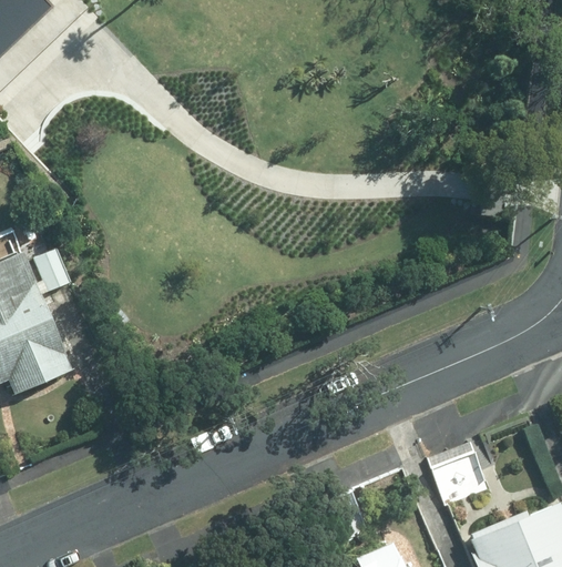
[(58,0),(0,0),(0,53),(59,1),(58,0)]
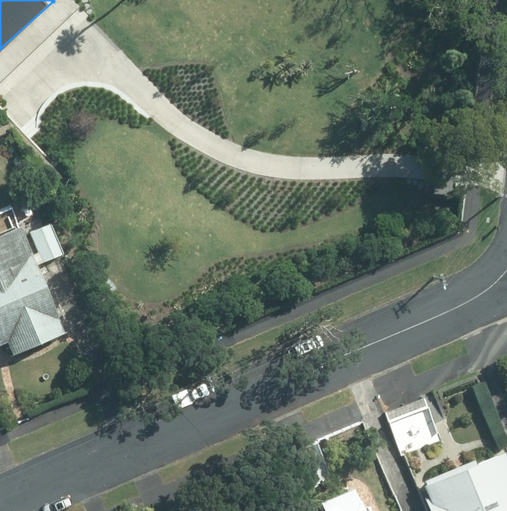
[(62,334),(8,210),(0,212),(0,345),(7,342),(13,356),(62,334)]
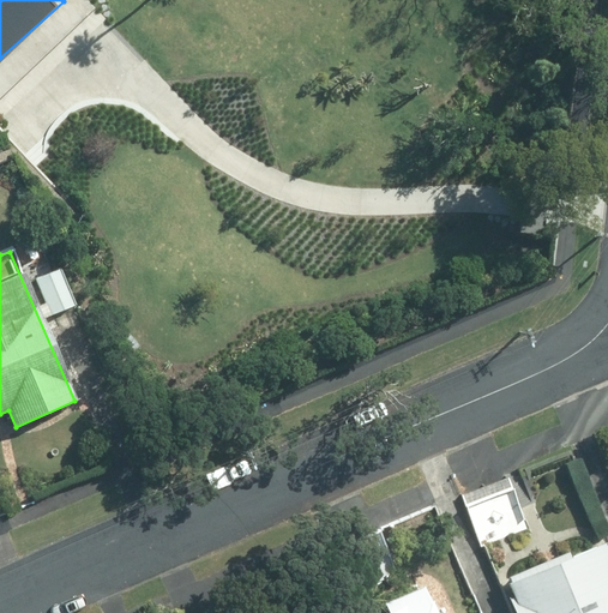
[(77,305),(61,270),(37,282),(52,316),(77,305)]
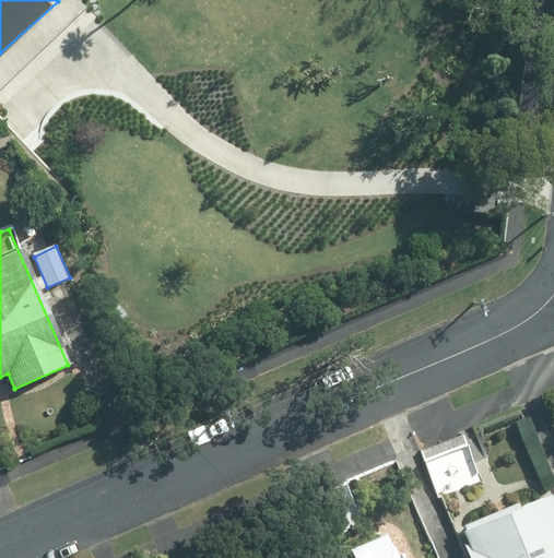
[(469,446),(427,464),(445,503),(486,485),(469,446)]
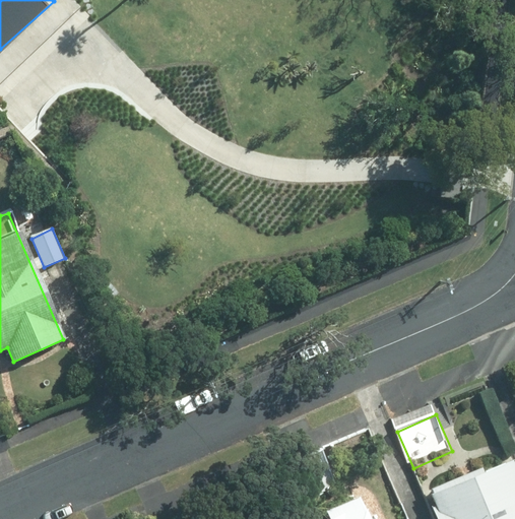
[(323,450),(286,465),(302,501),(339,485),(323,450)]
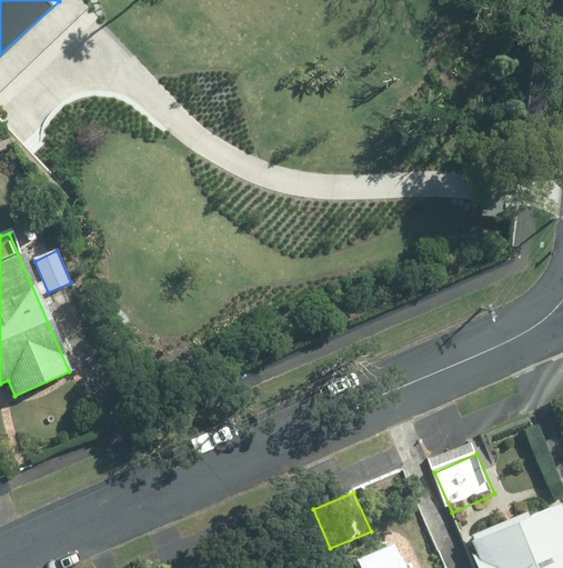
[(562,524),(553,501),(469,538),(482,567),(562,567),(562,524)]
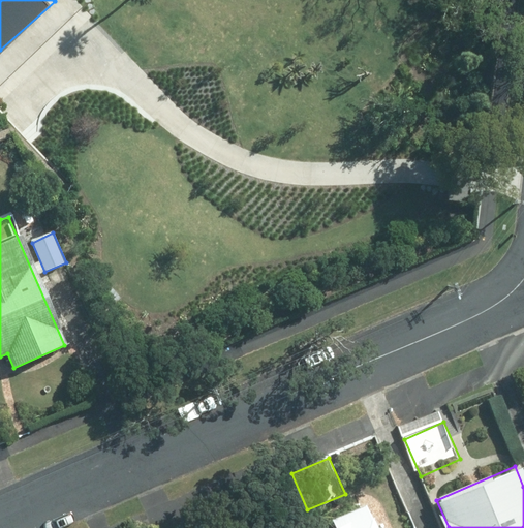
[(334,525),(327,527),(374,527),(363,504),(331,519),(334,525)]
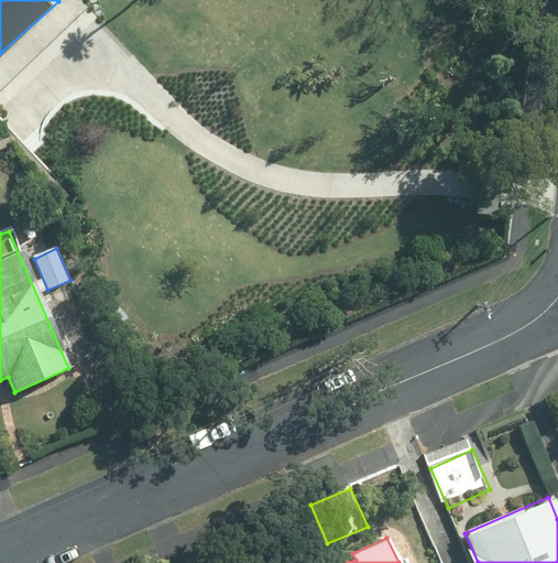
All buildings are outlined.
